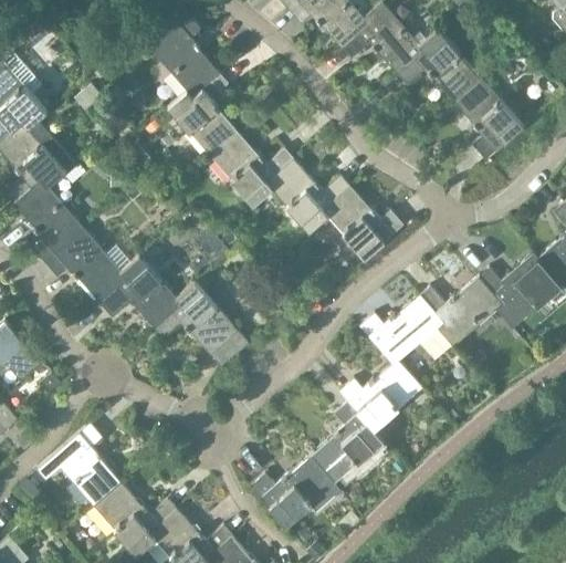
[(175,0),(173,0),(137,33),(149,48),(156,56),(186,91),(191,96),(219,72),(213,65),(203,55),(198,49),(199,47),(190,37),(200,29),(200,28),(187,13),(182,9),(175,0)]
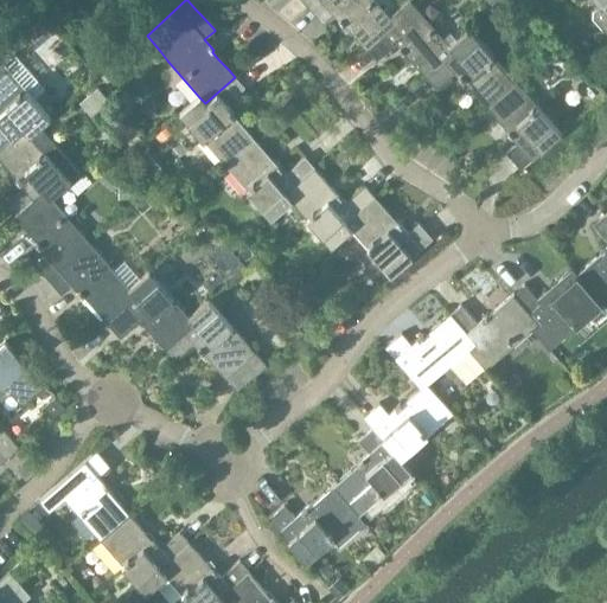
[(295,0),(307,12),(320,0),(295,0)]
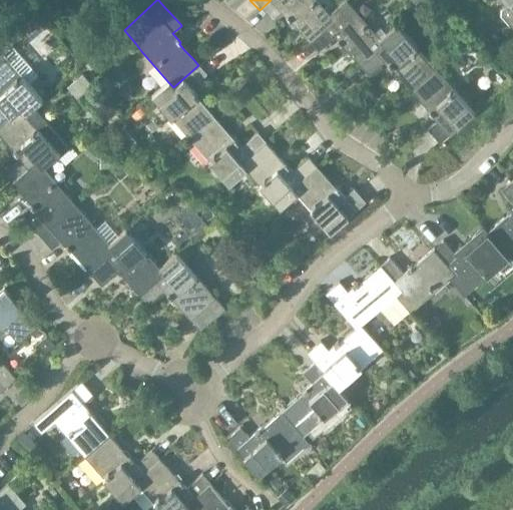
[(291,22),(310,44),(335,22),(330,17),(315,0),(271,0),(260,10),(272,24),(282,15),(290,24),(291,22)]
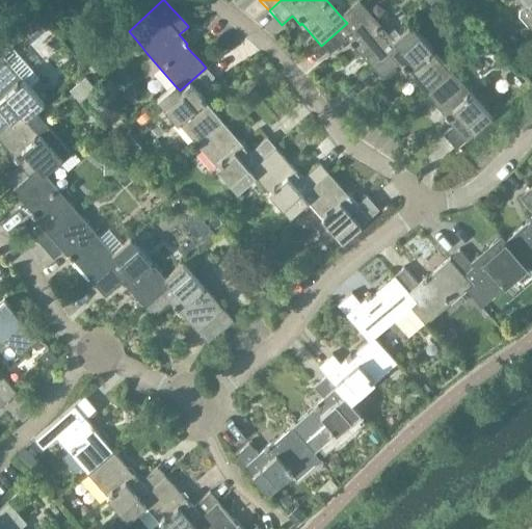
[(531,0),(521,0),(528,7),(524,10),(523,12),(523,14),(522,15),(522,17),(522,18),(523,20),(523,21),(531,29),(531,30),(531,0)]
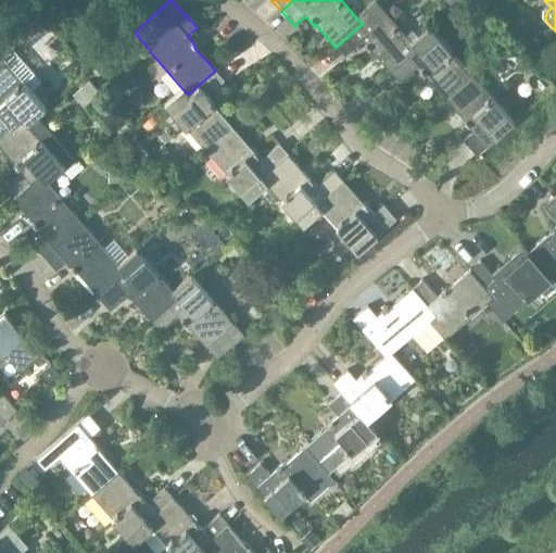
[(377,58),(390,73),(417,49),(412,44),(376,2),(357,19),(363,24),(336,48),(345,59),(362,44),(369,52),(371,51),(377,58)]
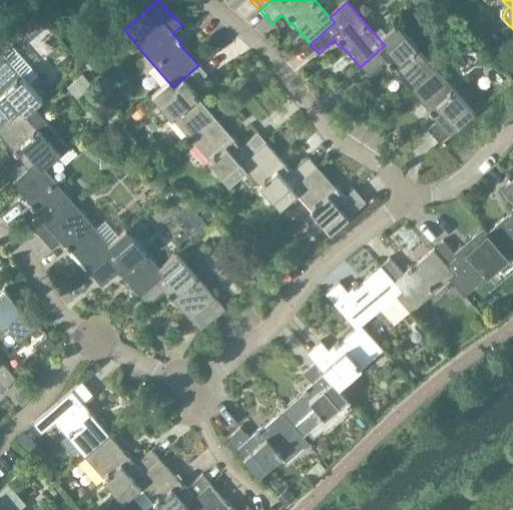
[(45,31),(34,19),(19,32),(29,44),(45,31)]
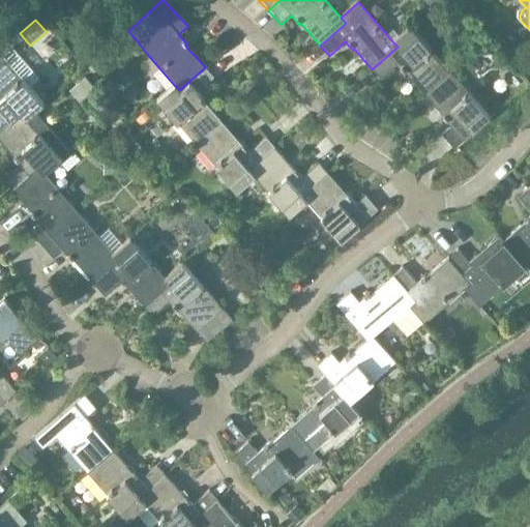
[(406,74),(424,95),(450,72),(433,52),(410,26),(392,41),(398,47),(372,69),(382,80),(398,66),(405,74),(406,74)]
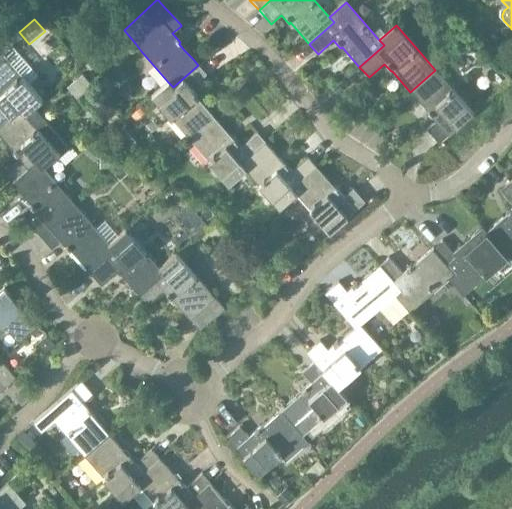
[(3,56),(0,58),(0,104),(3,108),(0,111),(0,126),(21,109),(26,115),(34,108),(42,101),(29,85),(38,77),(12,48),(3,56)]
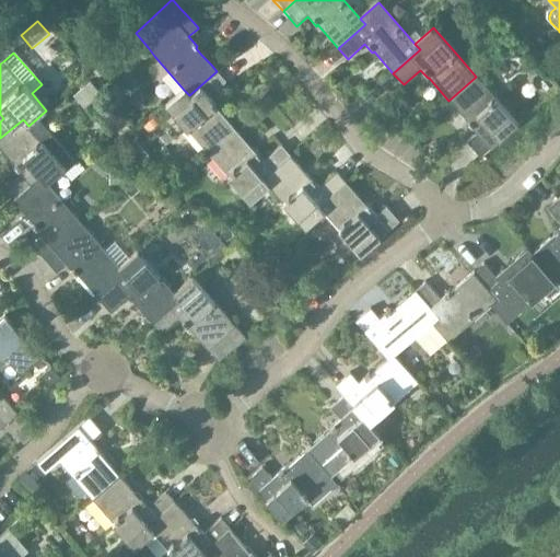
[(90,62),(88,64),(92,68),(100,78),(107,71),(95,57),(90,62)]
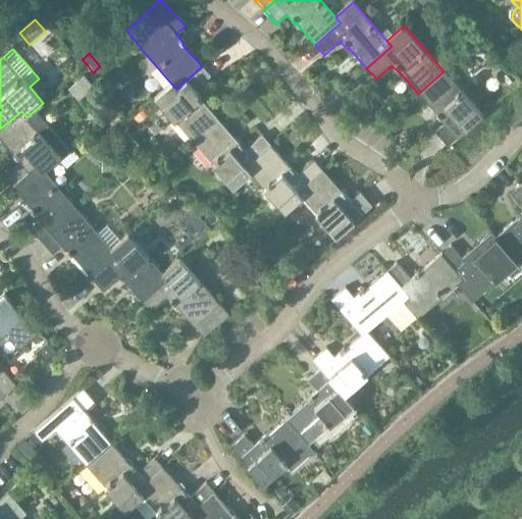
[(496,60),(490,65),(496,70),(501,66),(496,60)]
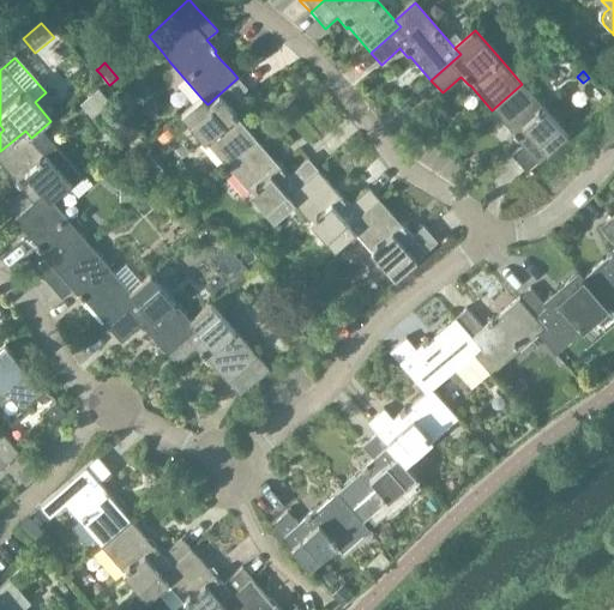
[(181,116),(228,169),(259,143),(236,118),(238,116),(229,106),(247,90),(238,78),(208,104),(202,98),(181,116)]
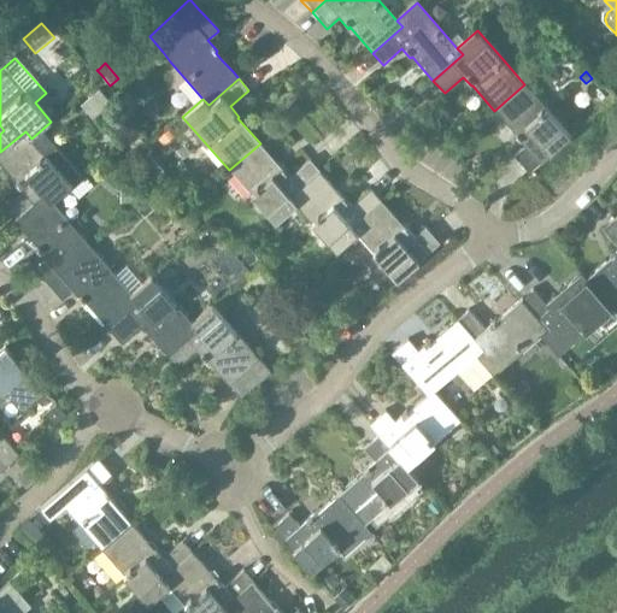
[(524,84),(494,111),(517,136),(516,137),(526,148),(515,158),(529,174),(571,137),(524,84)]
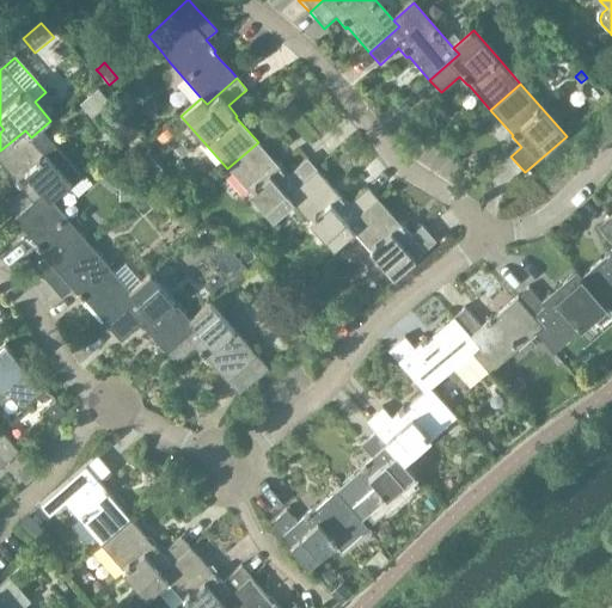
[(97,91),(80,106),(92,120),(109,104),(97,91)]
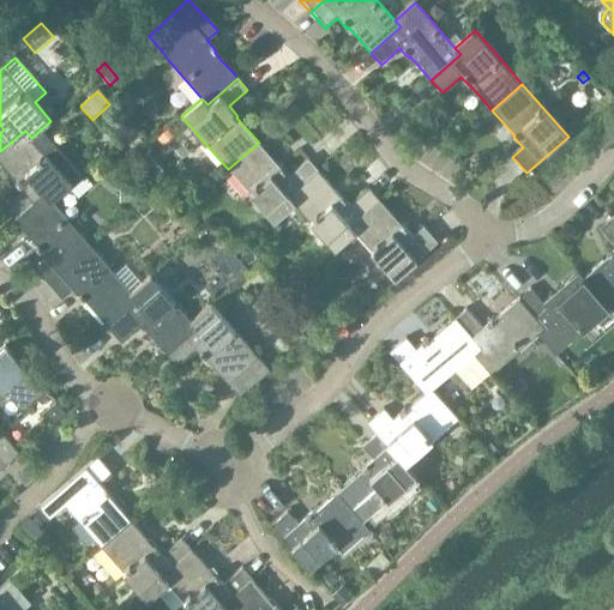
[(602,94),(591,103),(597,110),(606,103),(608,101),(602,94)]
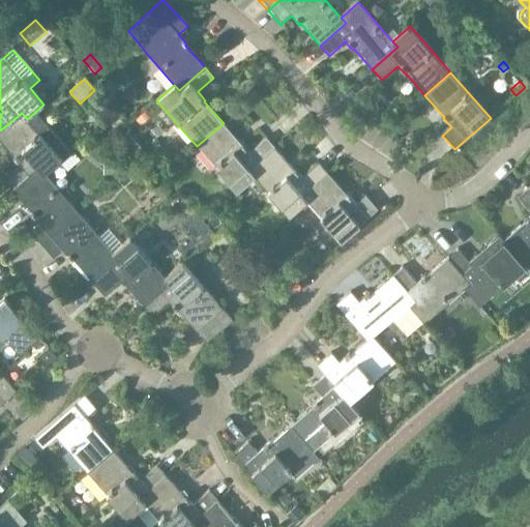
[(148,110),(137,120),(142,126),(153,117),(148,110)]
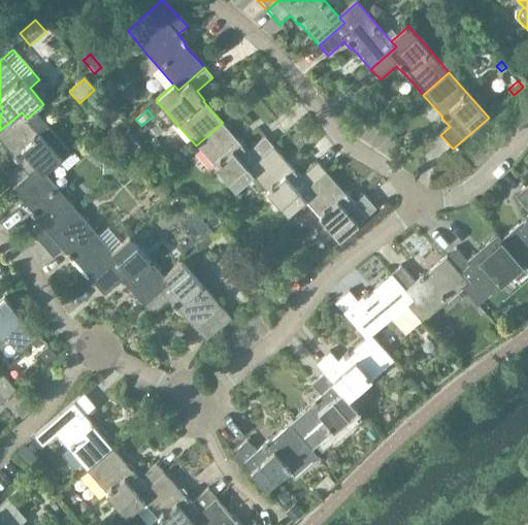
[(4,181),(13,191),(39,167),(45,174),(70,153),(35,111),(27,119),(22,112),(0,130),(0,139),(15,157),(14,158),(21,166),(4,181)]
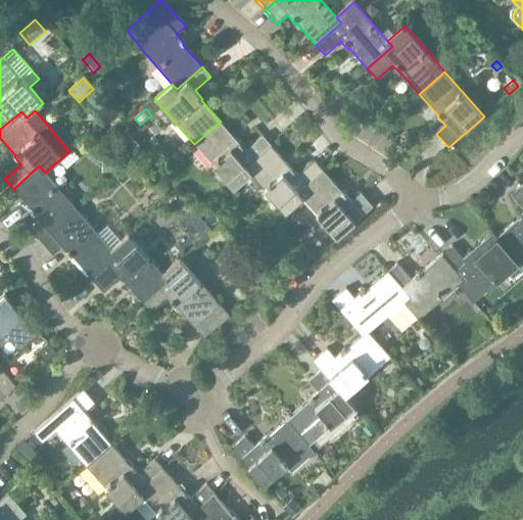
[(119,116),(110,124),(116,132),(121,129),(126,125),(126,124),(119,116)]
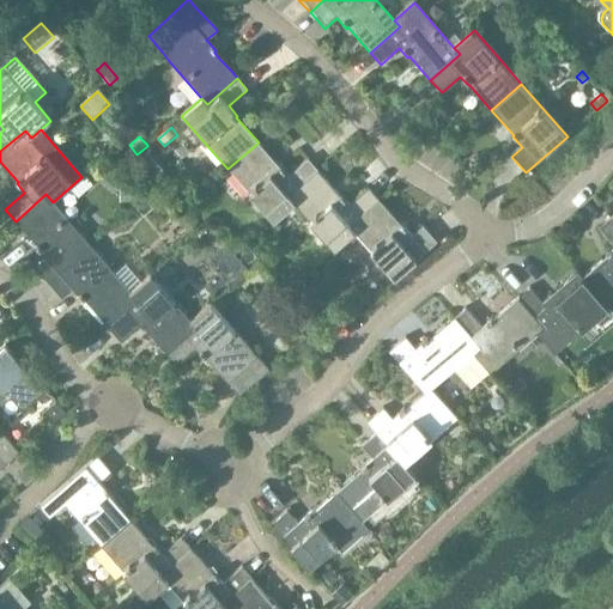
[(274,223),(295,205),(289,198),(319,171),(308,159),(289,176),(280,165),(279,166),(259,142),(228,169),(274,223)]
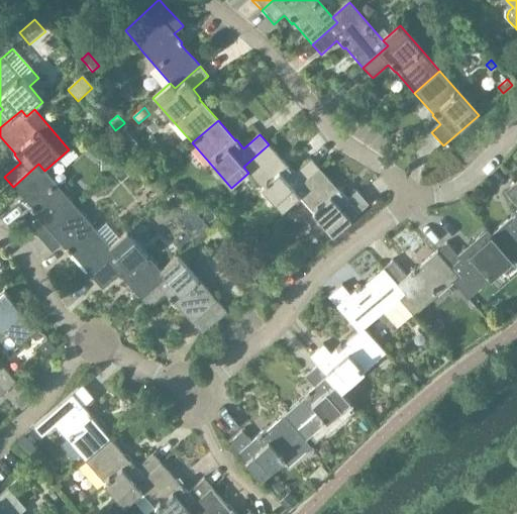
[(107,122),(101,126),(107,134),(113,129),(107,122)]
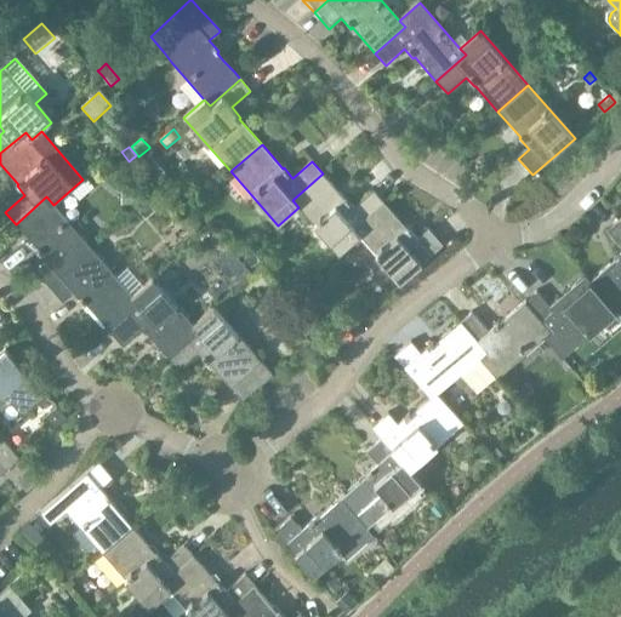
[(149,155),(136,167),(144,176),(158,164),(149,155)]
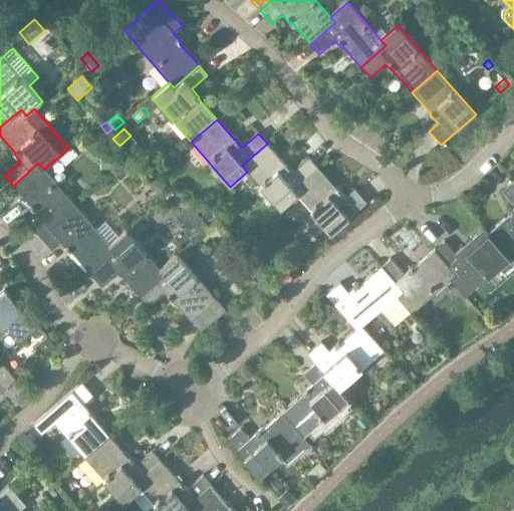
[(280,210),(297,196),(292,190),(317,168),(309,159),(293,172),(286,165),(285,165),(267,144),(242,166),(247,172),(280,210)]
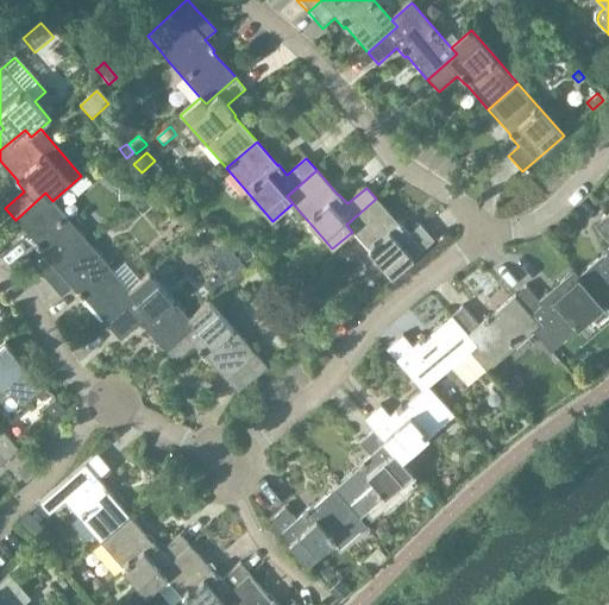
[(88,171),(80,178),(88,188),(96,181),(88,171)]
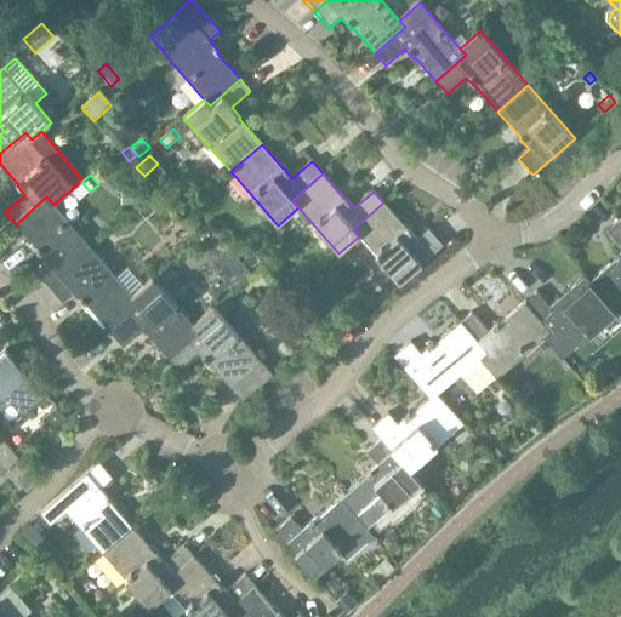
[(138,189),(123,189),(123,204),(138,204),(138,189)]
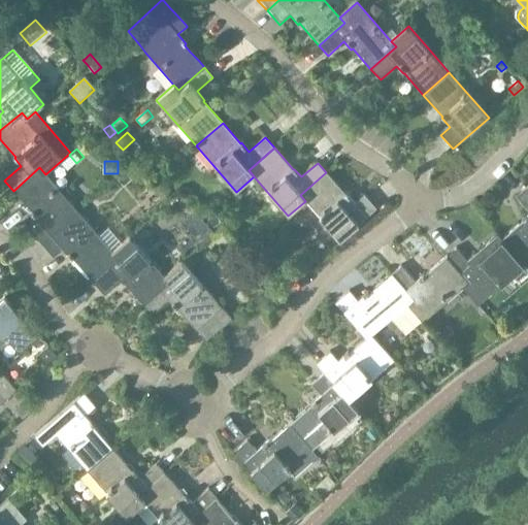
[(31,231),(42,245),(79,214),(45,174),(39,167),(13,191),(33,212),(31,214),(39,224),(31,231)]
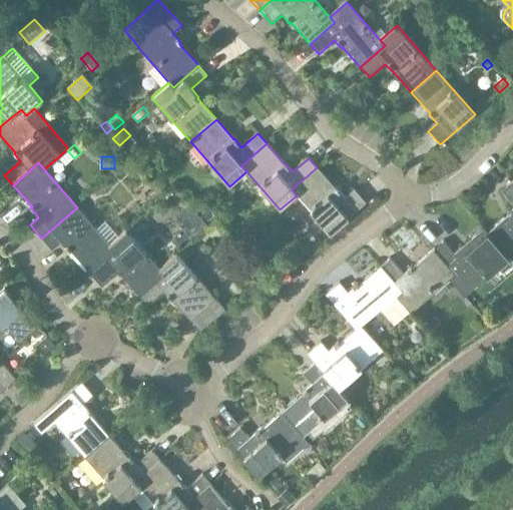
[(292,189),(297,195),(331,234),(338,227),(366,203),(354,190),(345,197),(337,188),(336,189),(317,167),(292,189)]
